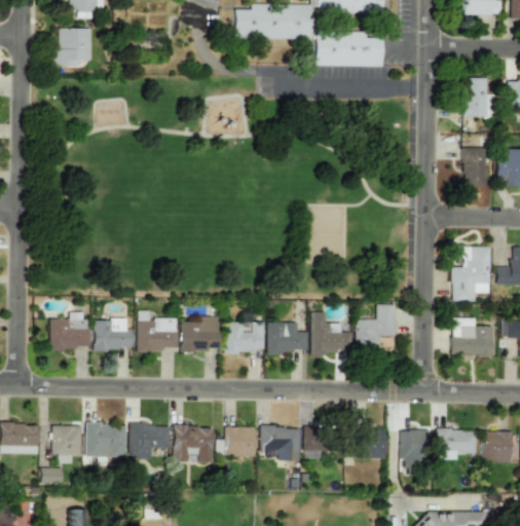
[(70,0),(70,10),(79,10),(79,17),(95,17),(95,10),(106,10),(105,0),(70,0)]
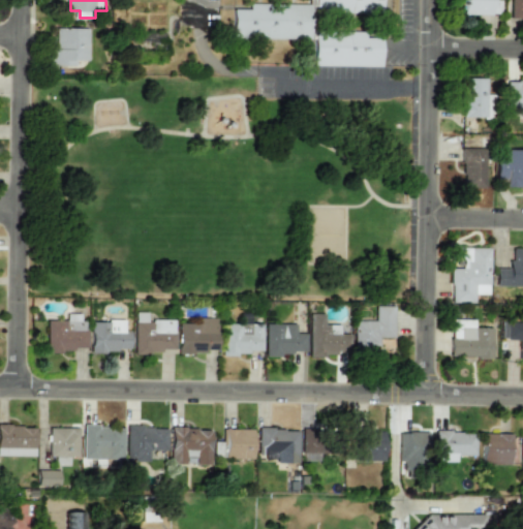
[(318,0),(319,12),(387,12),(387,0),(318,0)]
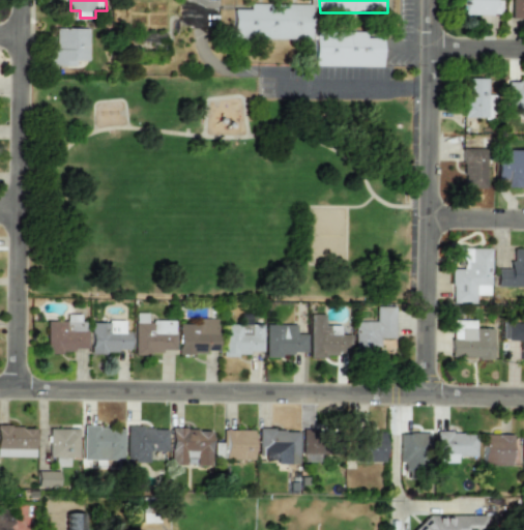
[(468,0),(468,13),(505,15),(505,0),(468,0)]
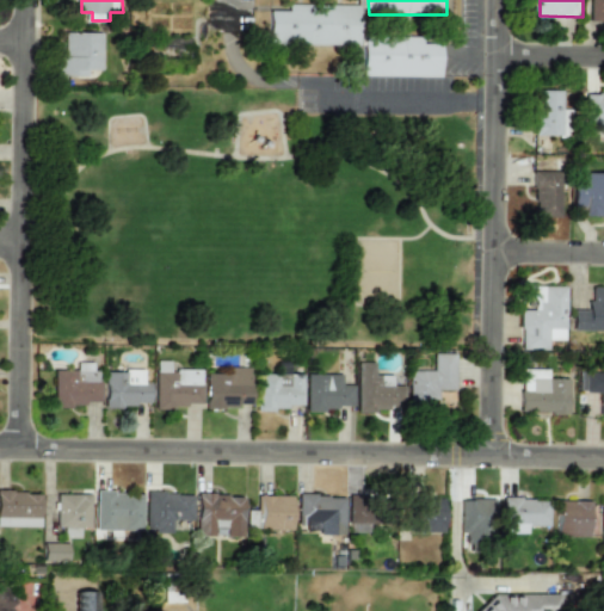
[(275,11),(275,45),(365,45),(365,5),(293,5),(293,11),(275,11)]
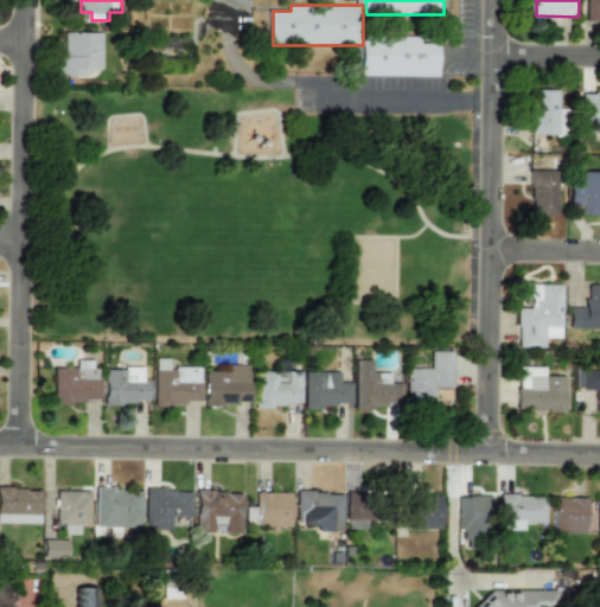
[(91,76),(91,70),(106,70),(107,32),(69,32),(69,57),(63,57),(63,75),(91,76)]
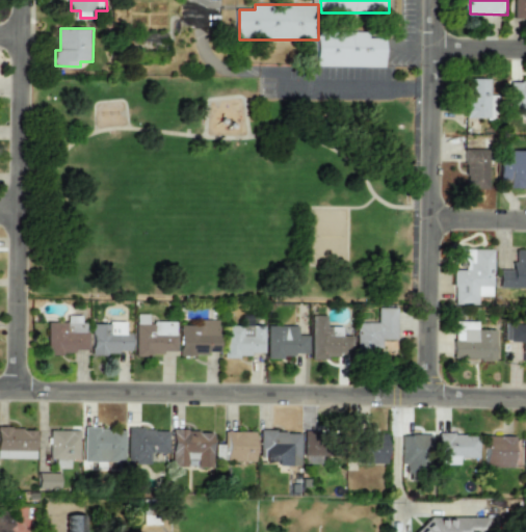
[(320,67),(388,68),(388,32),(321,32),(320,67)]
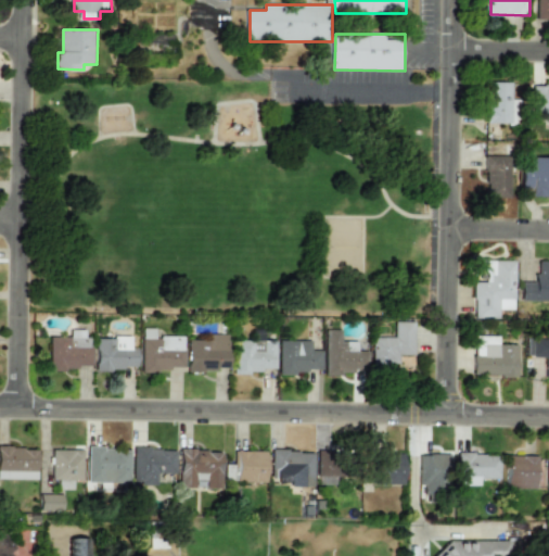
[(492,124),(515,123),(514,81),(490,83),(492,124)]
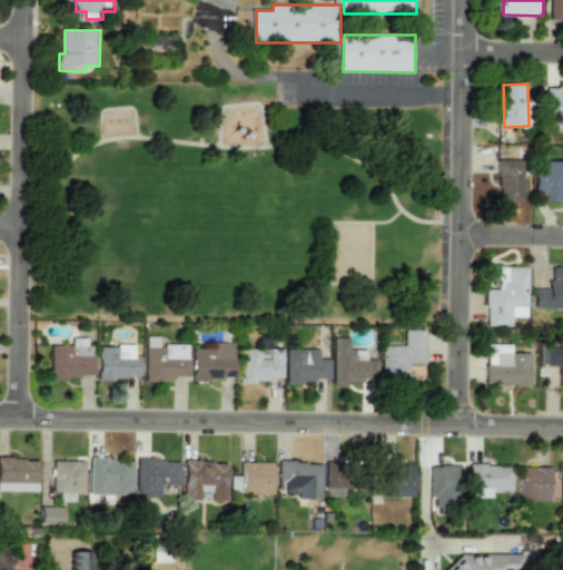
[(562,87),(550,87),(550,118),(562,118),(562,87)]
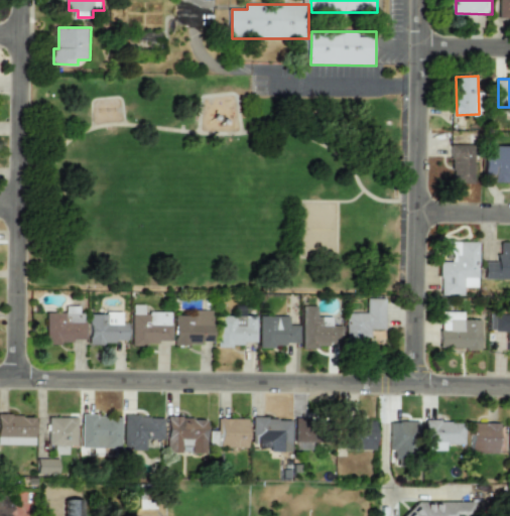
[(509,145),(488,145),(488,174),(497,175),(497,181),(509,181),(509,145)]
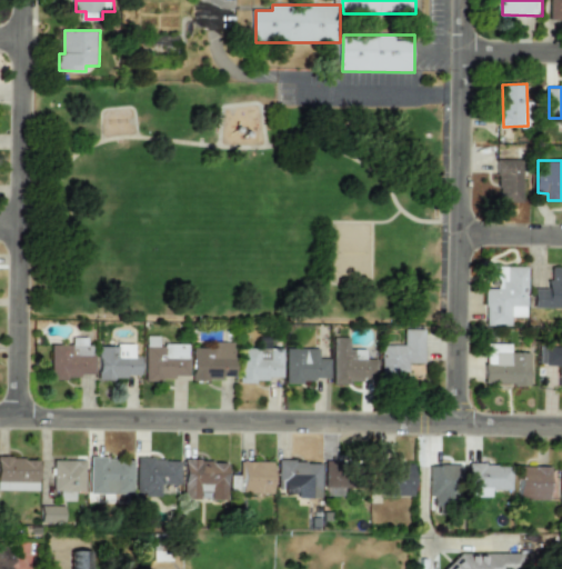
[(531,266),(498,267),(498,288),(489,289),(489,326),(514,326),(514,316),(531,316),(531,266)]
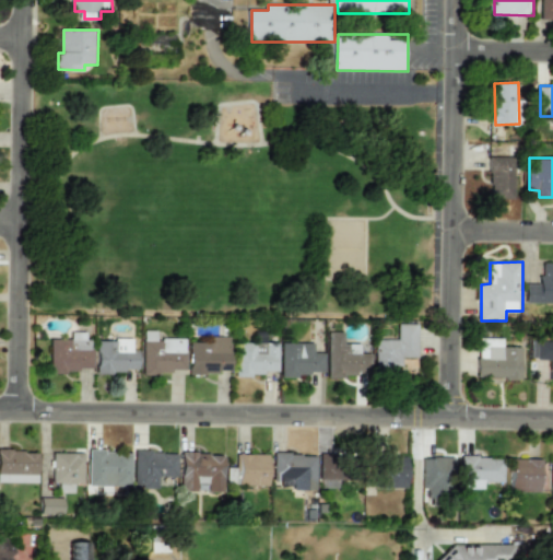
[(552,263),(544,263),(544,284),(529,283),(528,302),(552,302),(552,263)]
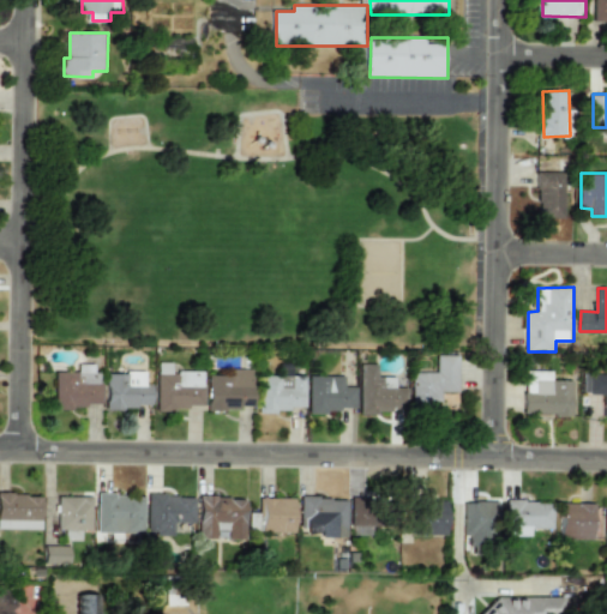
[(416,372),(416,409),(443,408),(443,391),(462,391),(462,354),(440,354),(440,372),(416,372)]
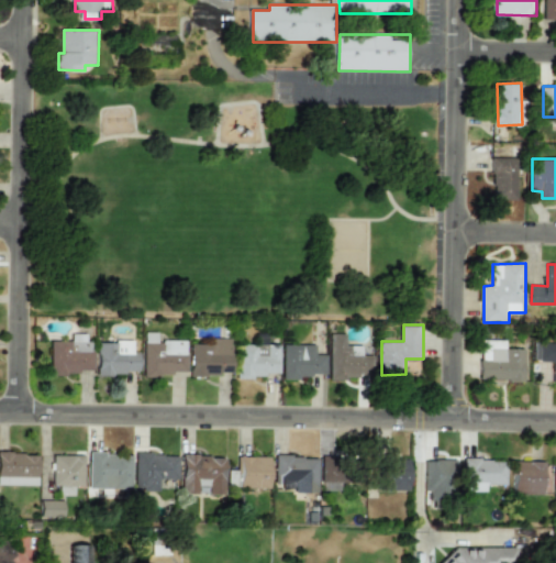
[(54,375),(81,375),(81,370),(95,370),(95,334),(76,333),(76,341),(54,340),(54,375)]
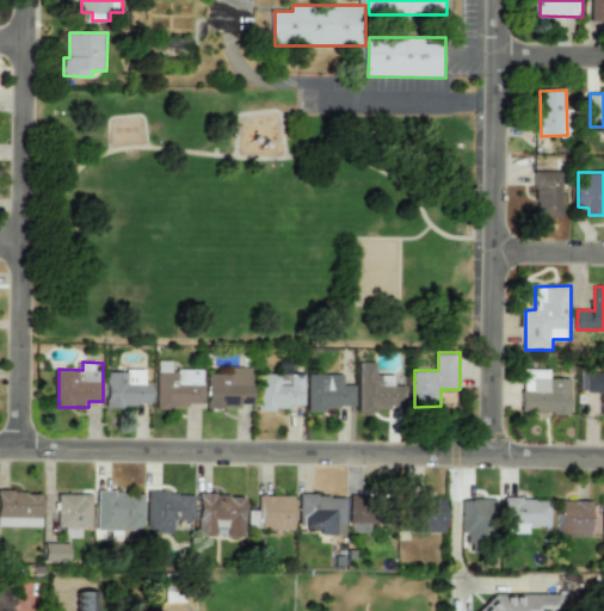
[(362,413),(408,413),(408,386),(382,386),(382,362),(362,362),(362,413)]
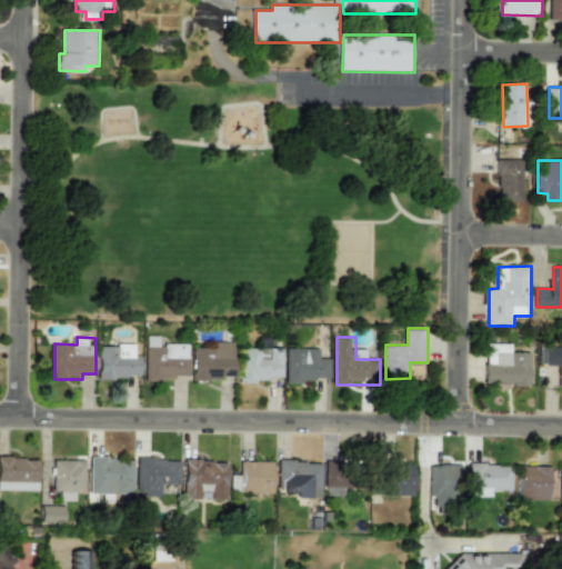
[(238,343),(197,342),(196,379),(238,379),(238,343)]
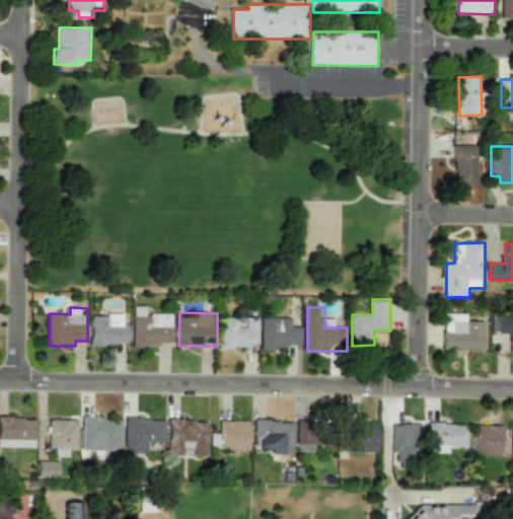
[(488,351),(489,321),(469,321),(469,313),(447,312),(446,350),(488,351)]
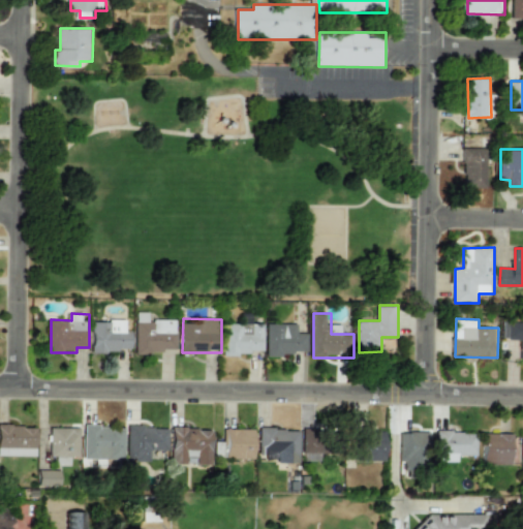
[(133,351),(133,333),(128,332),(128,321),(95,320),(95,350),(133,351)]
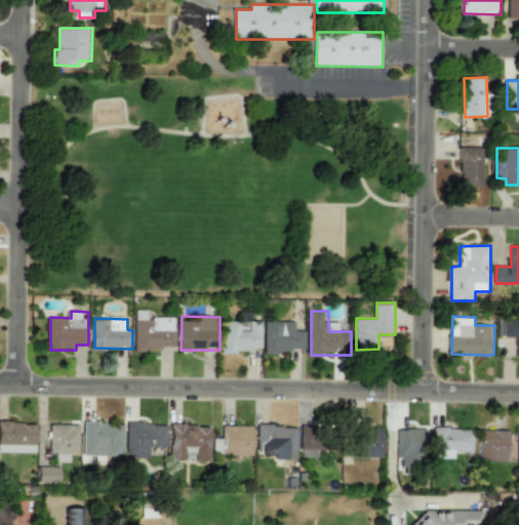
[(176,350),(177,318),(137,318),(137,349),(176,350)]
